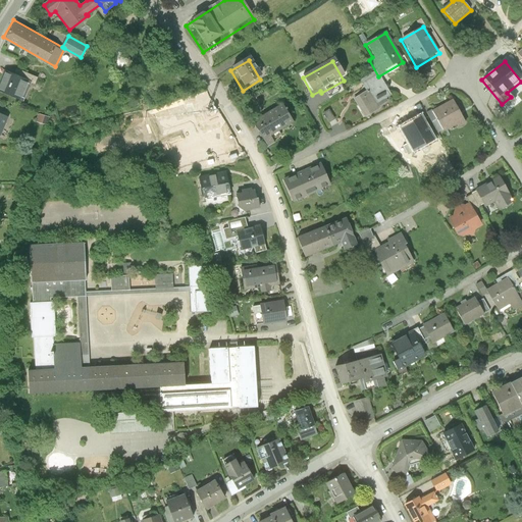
[(32,79),(5,67),(0,80),(0,89),(23,99),(32,79)]
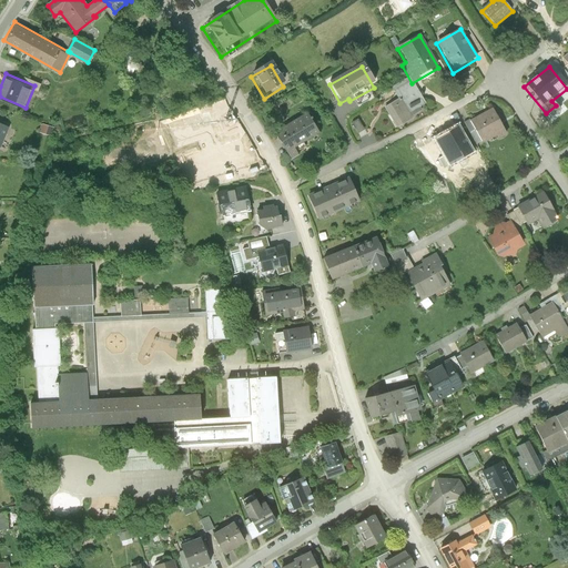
[(411,114),(425,107),(412,83),(394,93),(398,100),(384,109),(396,131),(414,120),(411,114)]
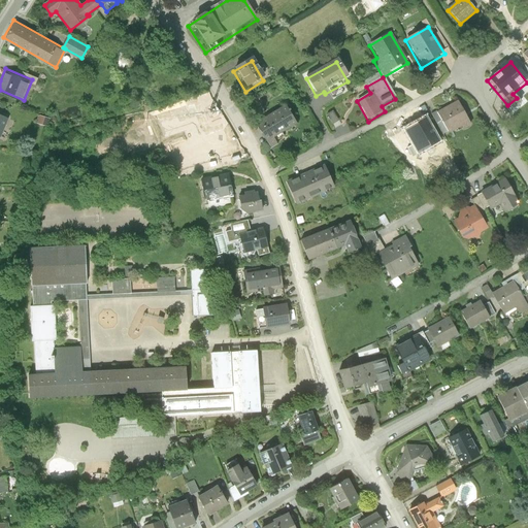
[(470,129),(457,103),(435,114),(450,140),(470,129)]
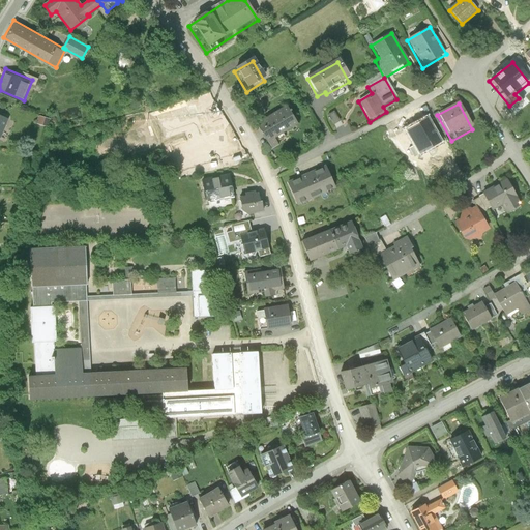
[(205,126),(202,119),(194,106),(169,120),(180,141),(205,126)]
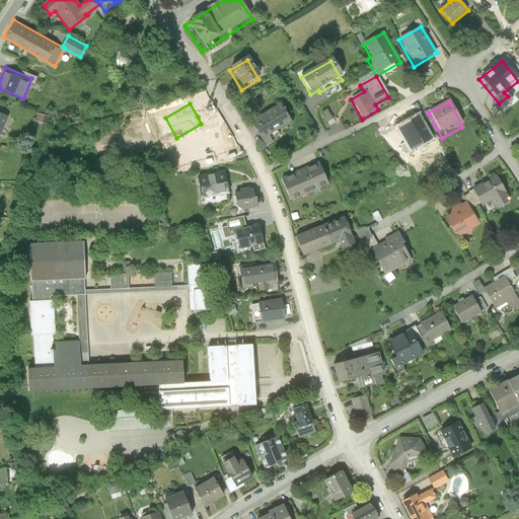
[(198,117),(201,124),(204,123),(210,133),(192,144),(198,154),(228,137),(217,118),(220,116),(215,106),(198,117)]
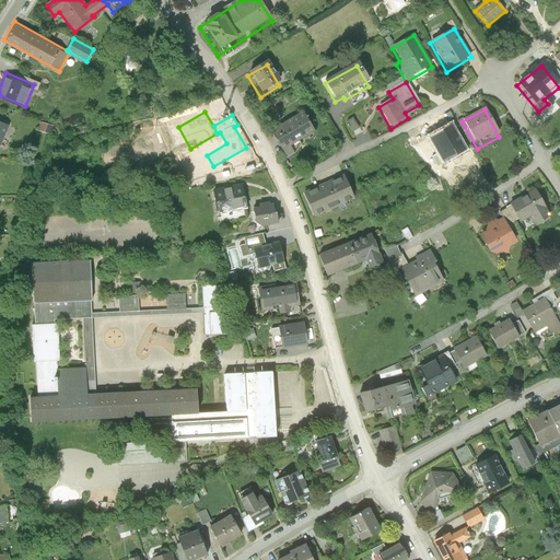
[(315,137),(303,115),(269,133),(286,162),(294,158),(291,150),(315,137)]
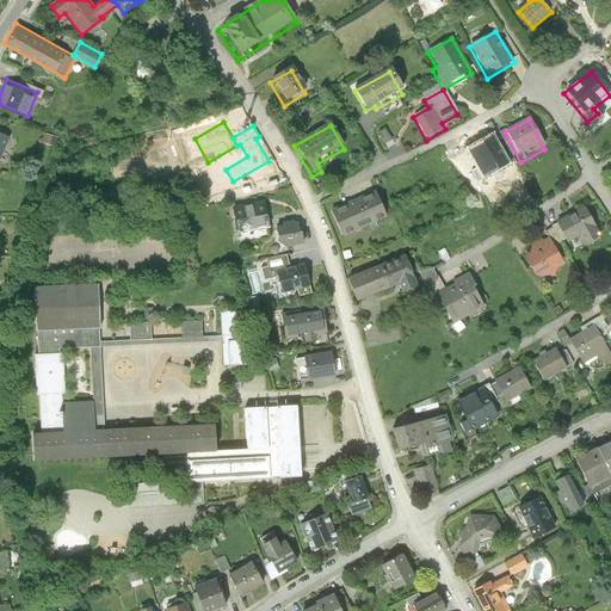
[(511,168),(493,135),(464,152),(482,184),(511,168)]
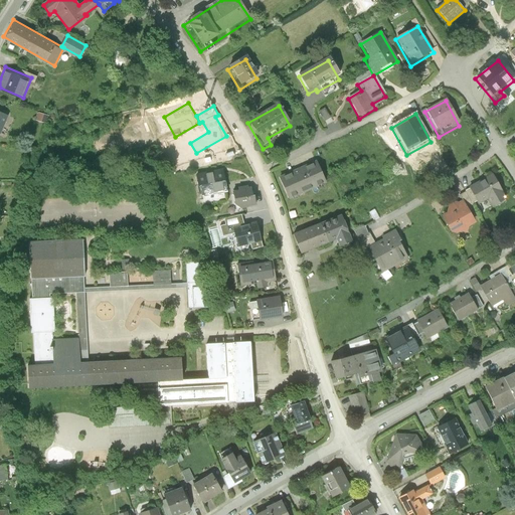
[(326,188),(316,164),(277,180),(287,205),(326,188)]
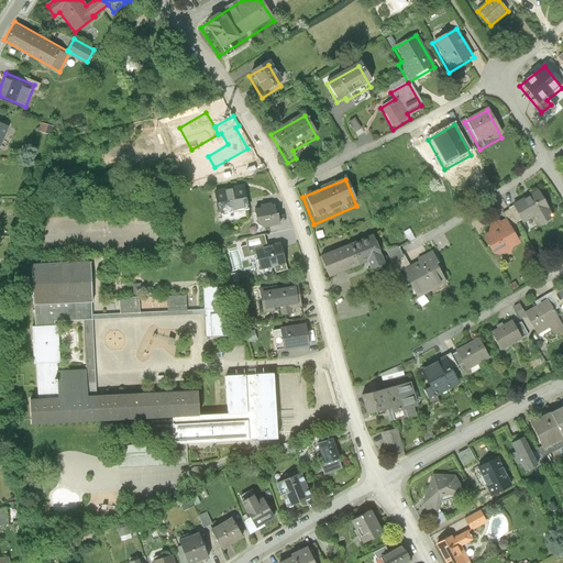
[(250,208),(244,181),(214,188),(220,214),(250,208)]
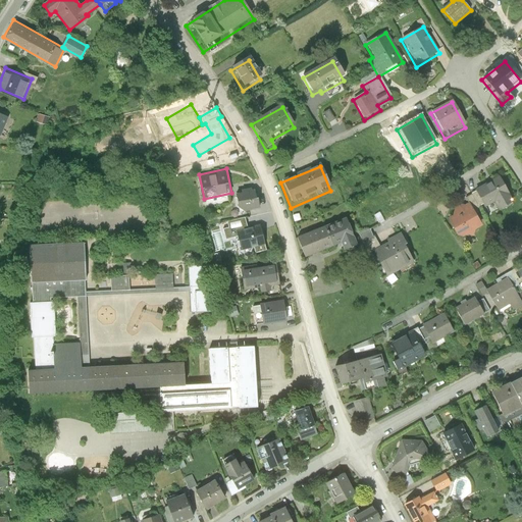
[(499,178),(472,195),(482,213),(494,206),(499,214),(514,205),(499,178)]
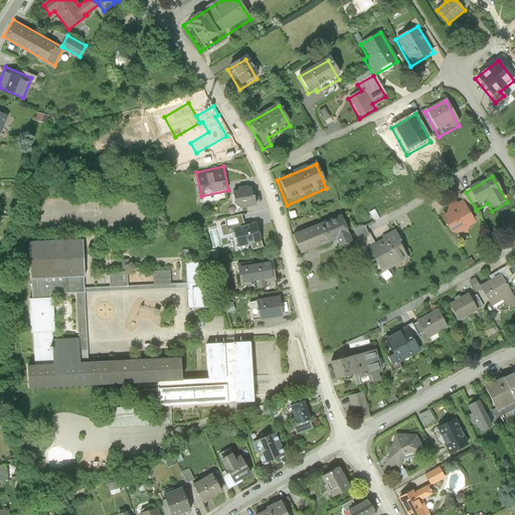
[(258,205),(252,179),(233,183),(238,209),(258,205)]
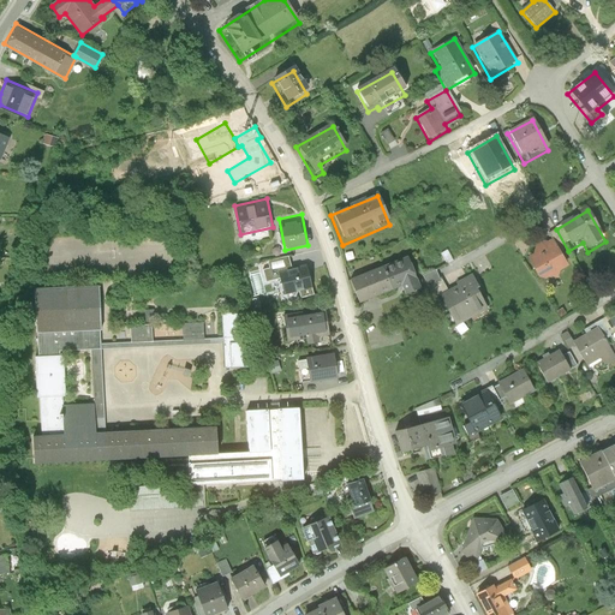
[(568,270),(550,240),(523,257),(541,287),(568,270)]
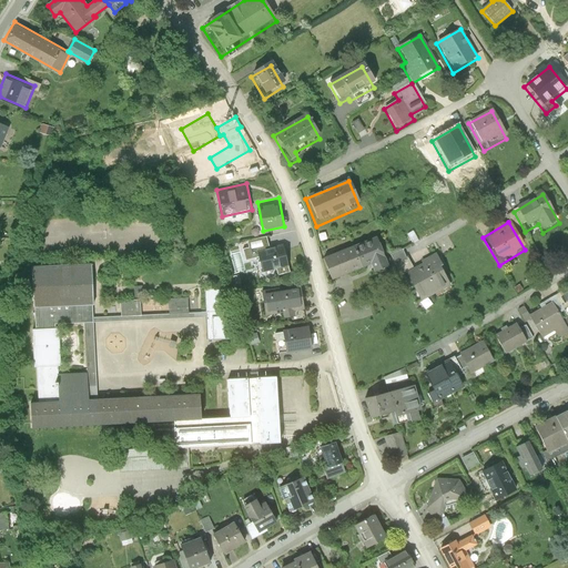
[(284,242),(259,250),(264,271),(290,264),(284,242)]
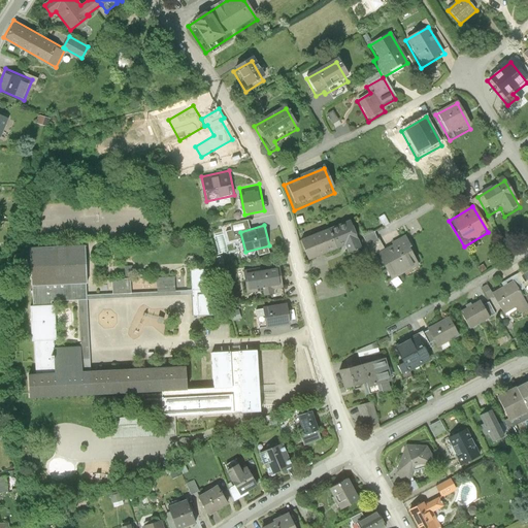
[(350,225),(298,244),(306,266),(344,252),(348,259),(361,254),(350,225)]
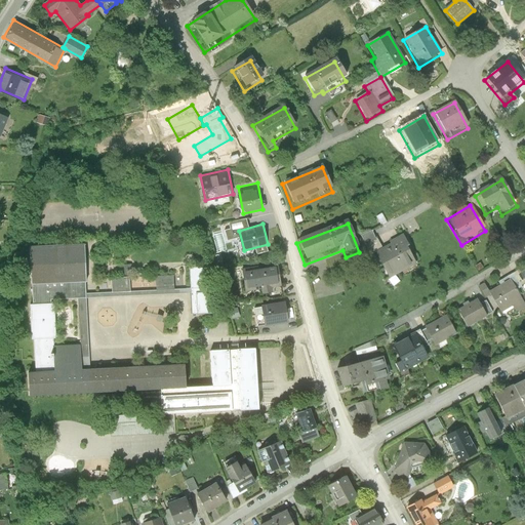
[(369,256),(374,253),(380,246),(373,231),(360,237),(369,256)]
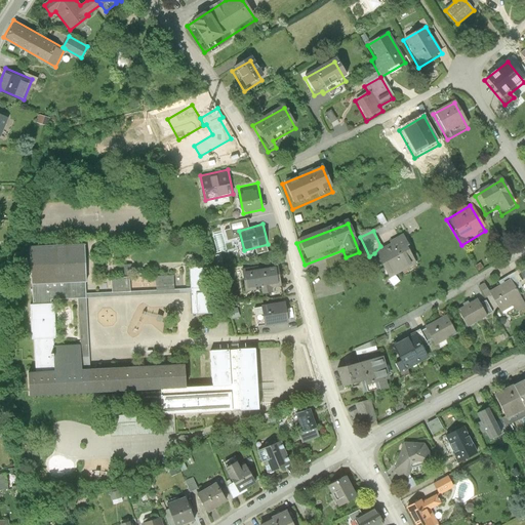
[(405,236),(380,246),(374,253),(386,279),(418,265),(405,236)]
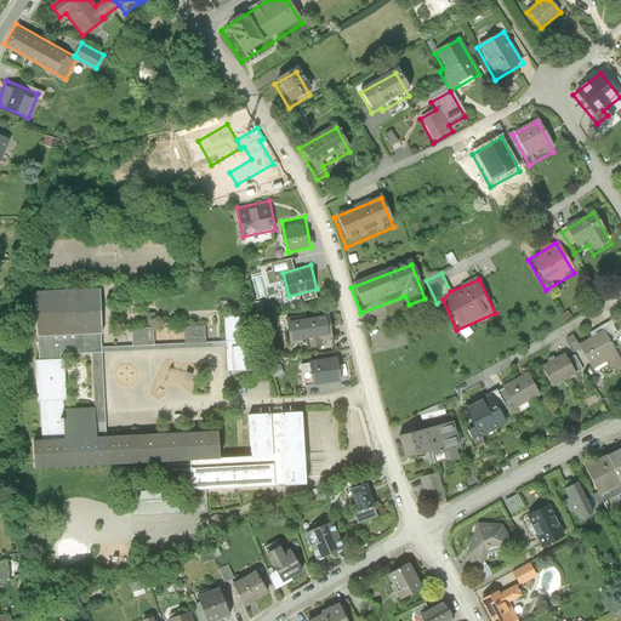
[(64,357),(61,357),(61,352),(92,349),(103,349),(103,346),(100,285),(34,289),(38,358),(35,358),(38,399),(39,399),(41,436),(66,434),(63,406),(63,399),(67,399),(64,357)]
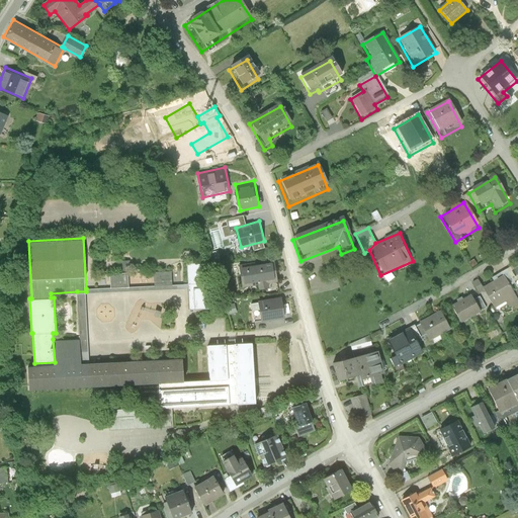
[(275,259),(239,266),(243,287),(261,284),(261,289),(270,287),(269,281),(279,279),(275,259)]
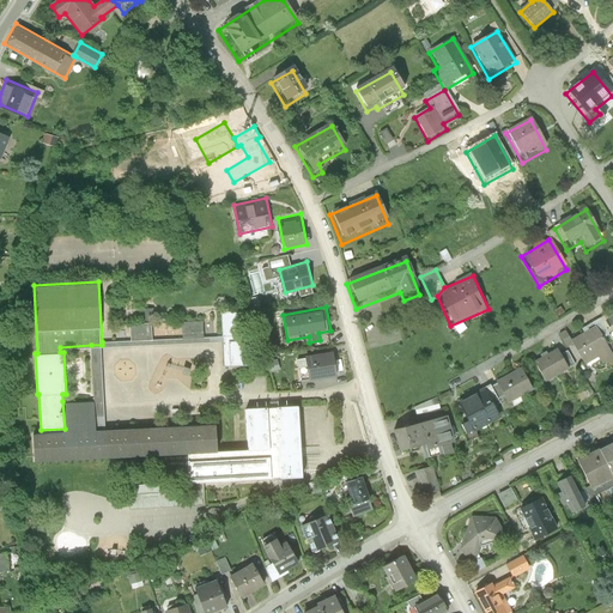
[(35,460),(188,451),(219,449),(217,419),(105,426),(101,347),(113,347),(223,341),(225,365),(248,364),(244,310),(222,311),(223,337),(205,338),(204,321),(181,322),(182,337),(155,339),(153,322),(129,323),(129,339),(113,340),(102,341),(102,345),(91,345),(93,399),(62,401),(65,429),(41,430),(32,431),(35,460)]
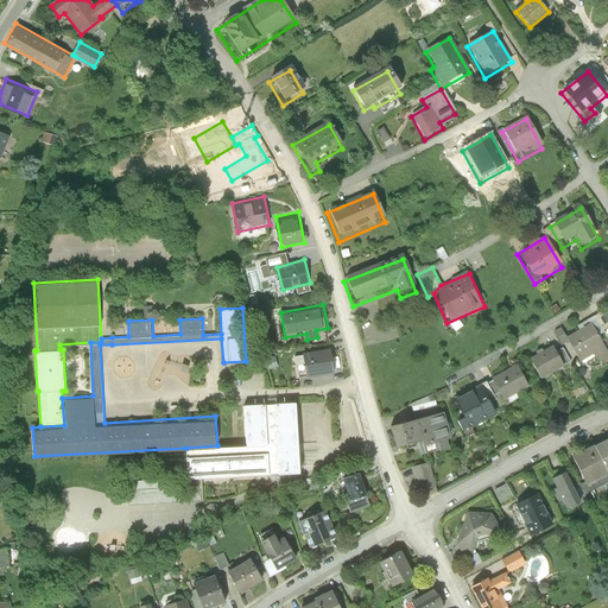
[(607,352),(593,324),(565,341),(581,366),(595,359),(597,363),(607,358),(607,352)]
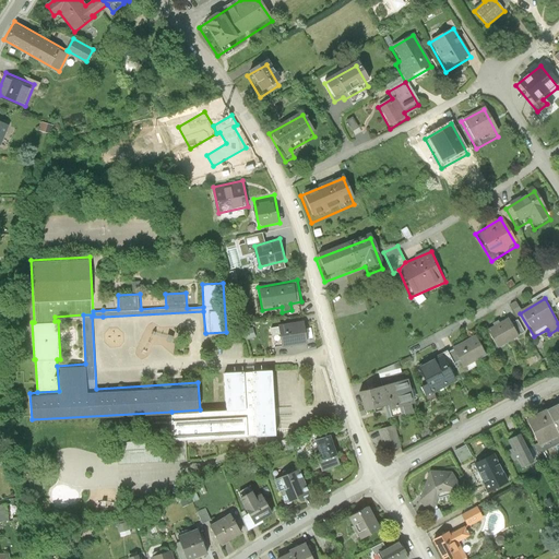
[(304,319),(270,325),(274,348),(308,342),(304,319)]
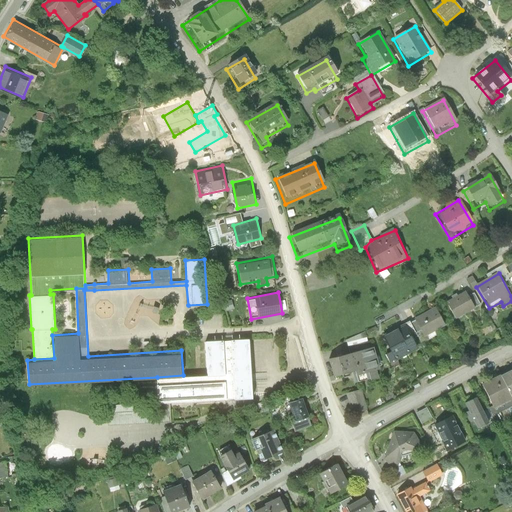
[(465,292),(444,305),(455,325),(477,312),(474,310),(481,306),(475,295),(469,298),(465,292)]
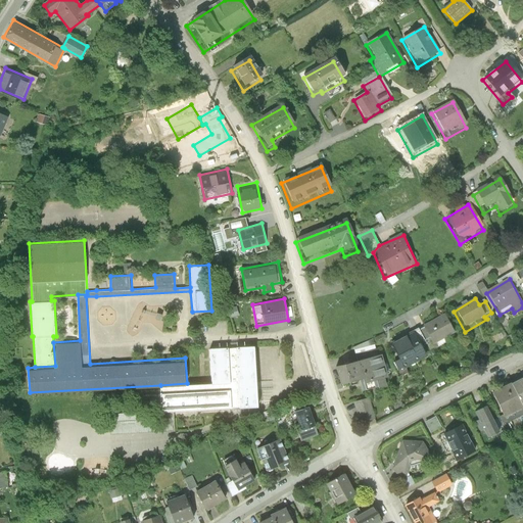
[(446,318),(422,330),(432,348),(456,336),(446,318)]
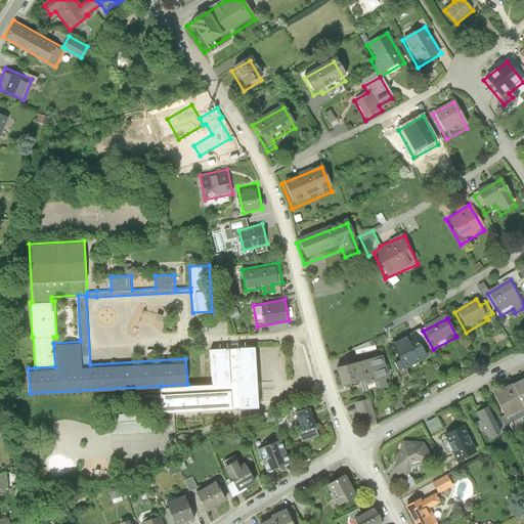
[(417,337),(390,351),(397,364),(393,366),(398,377),(429,359),(417,337)]
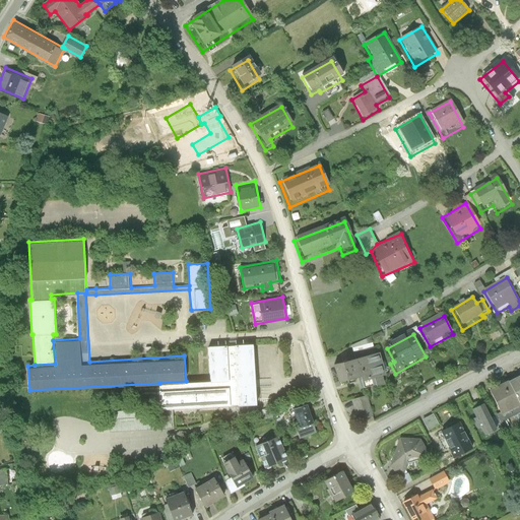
[(351,345),(354,359),(355,359),(374,353),(370,337),(351,345)]
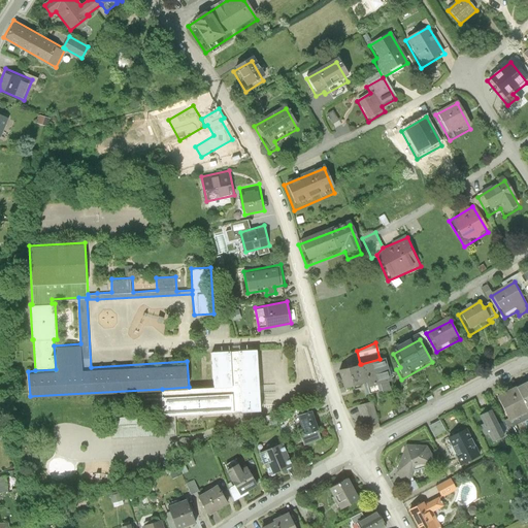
[(189,387),(162,389),(163,422),(139,423),(138,416),(110,418),(111,438),(176,435),(175,415),(262,410),(259,347),(212,349),(215,386),(189,387)]
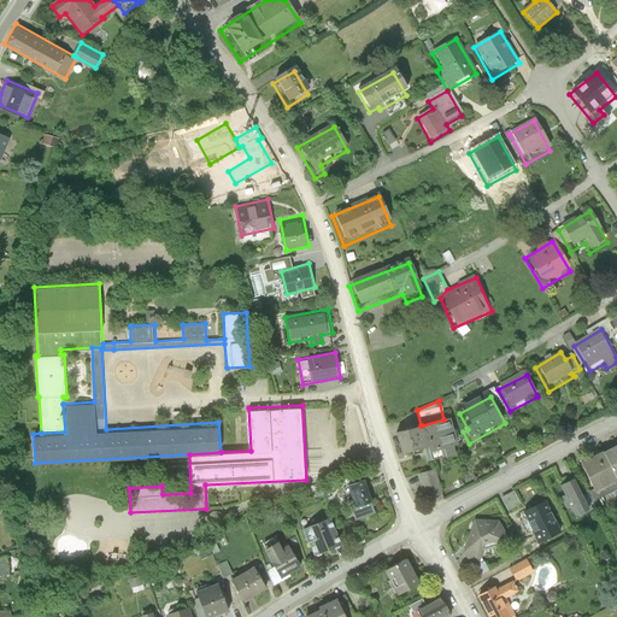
[(444,419),(422,425),(427,446),(427,447),(430,460),(453,454),(451,445),(454,444),(447,419),(444,419)]
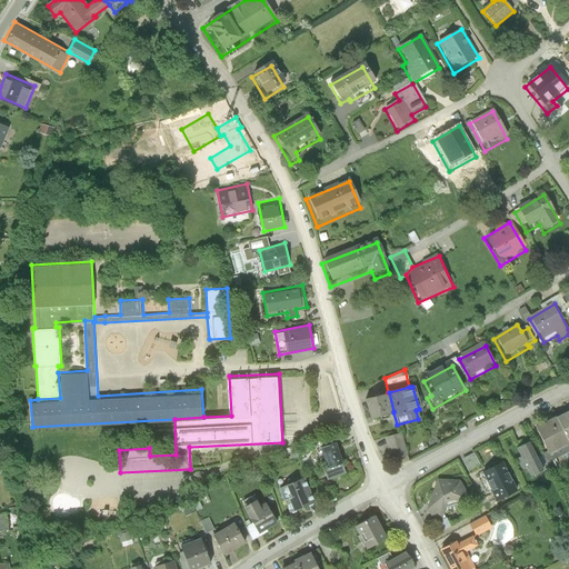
[(371,418),(393,412),(393,411),(389,392),(388,392),(366,399),(371,418)]
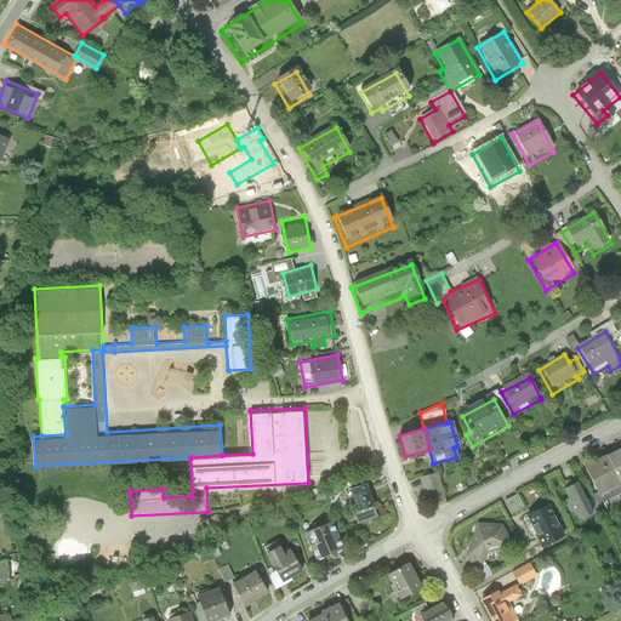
[(620,443),(605,450),(620,480),(620,443)]
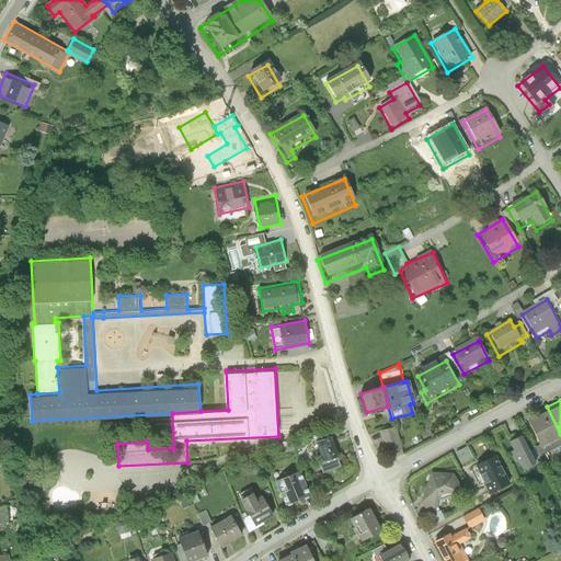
[(560,434),(547,407),(527,418),(540,445),(560,434)]
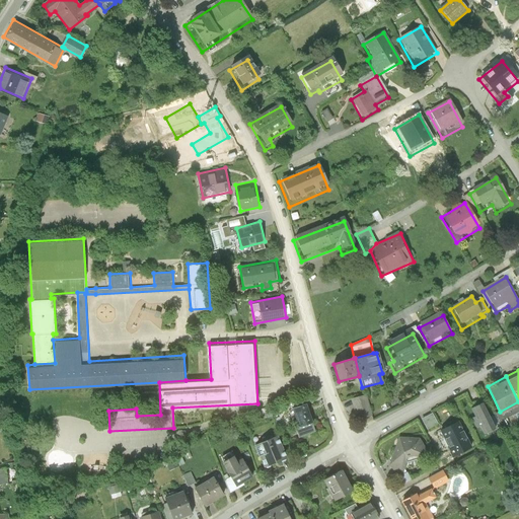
[(370,415),(365,395),(352,399),(358,418),(370,415)]
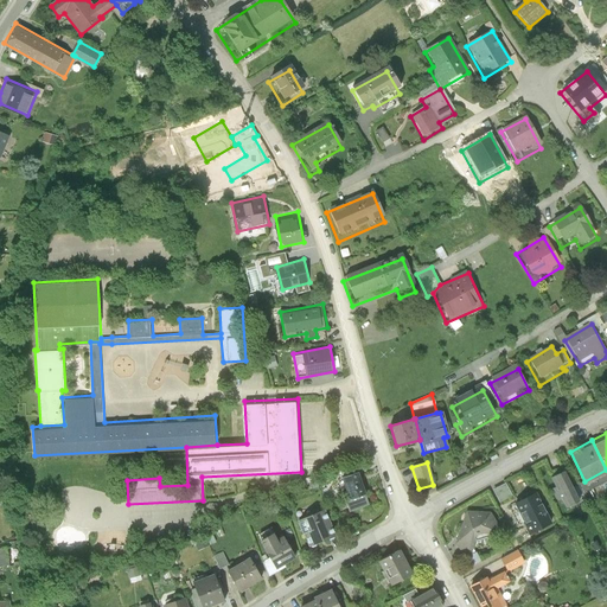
[(359,467),(342,473),(351,499),(369,492),(359,467)]
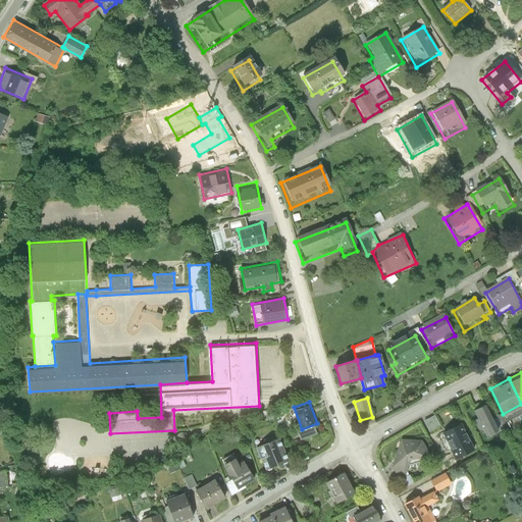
[(499,428),(484,402),(472,409),(476,417),(473,419),(478,429),(481,427),(486,435),(499,428)]
